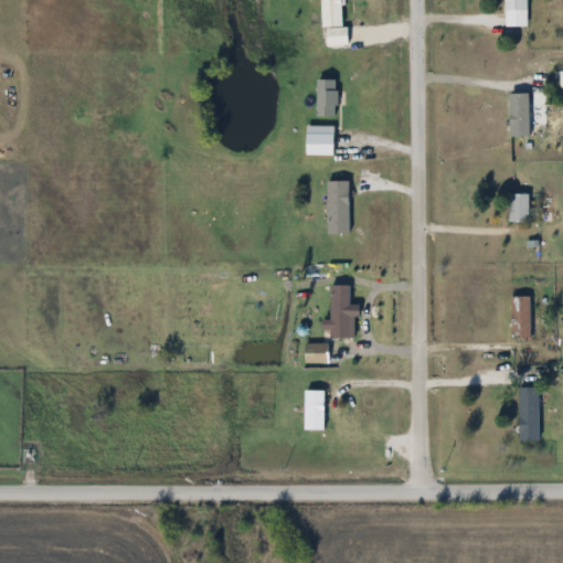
[(318,0),(319,27),(340,25),(340,0),(318,0)]
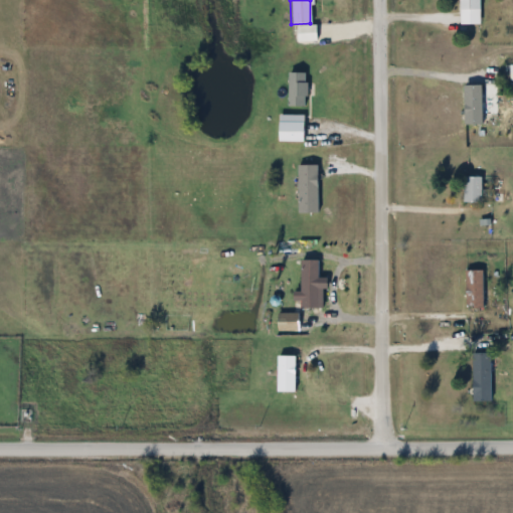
[(460,0),(460,9),(479,9),(479,0),(460,0)]
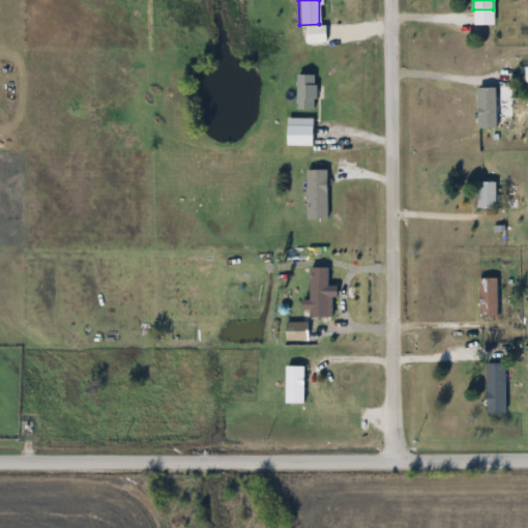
[(316,75),(296,75),(296,110),(316,110),(316,75)]
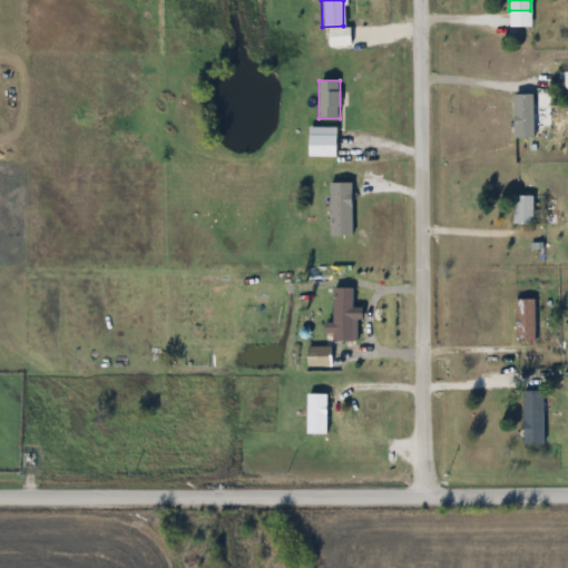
[(352,182),(330,182),(330,236),(352,236),(352,182)]
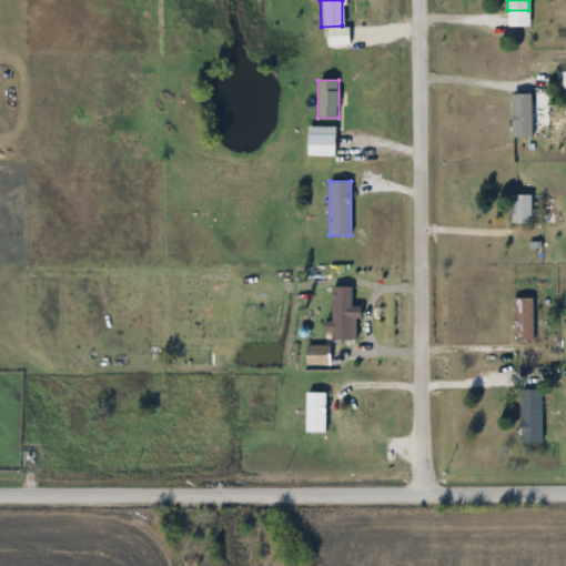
[(512,223),(531,223),(531,194),(512,194),(512,223)]
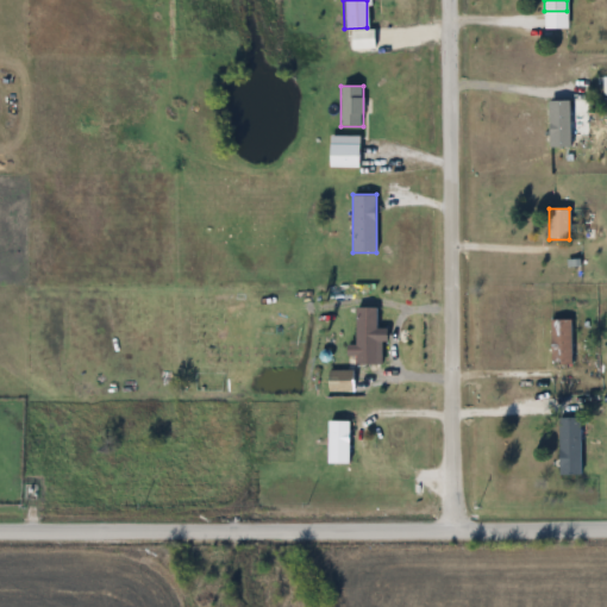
[(573,362),(573,319),(550,319),(550,362),(573,362)]
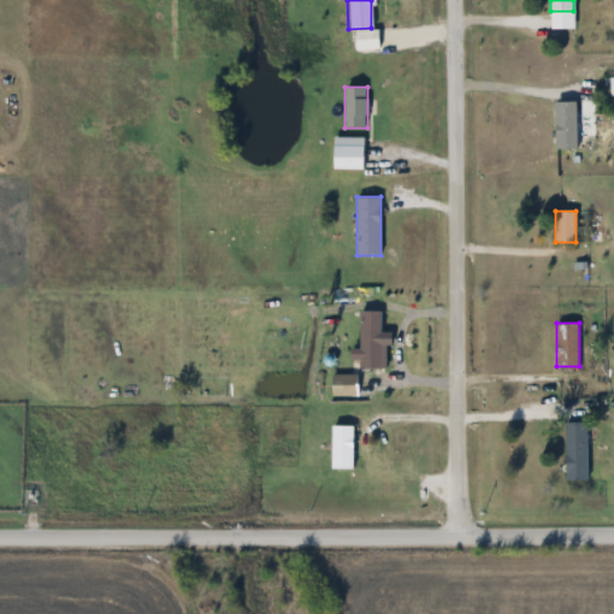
[(589,420),(566,420),(566,479),(589,479),(589,420)]
